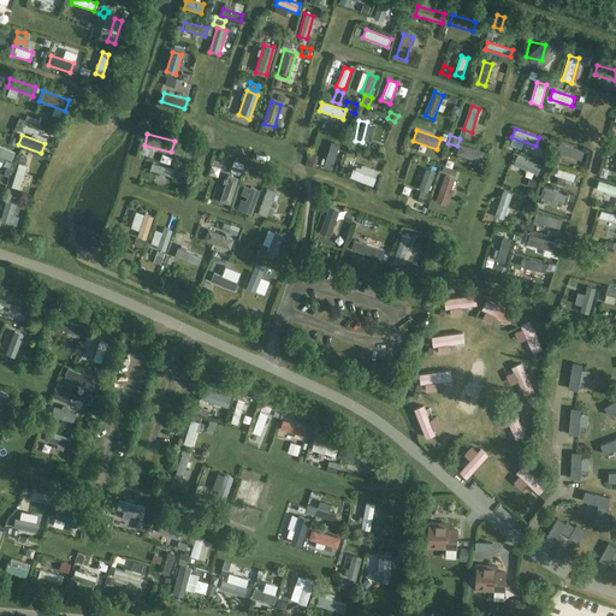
[(187,143),(185,152),(193,154),(195,146),(187,143)]
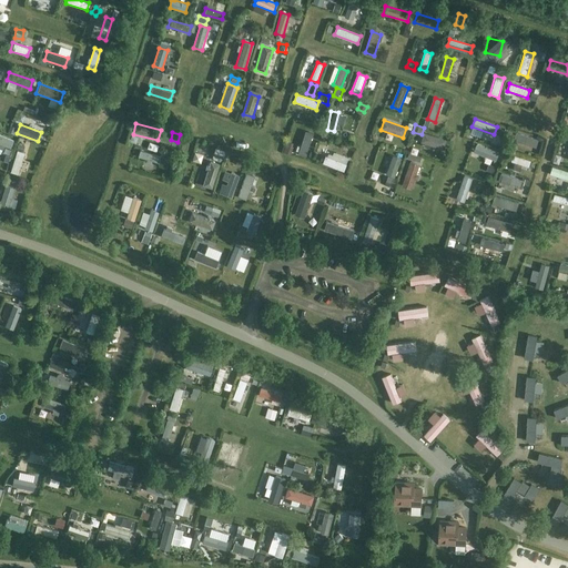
[(447,140),(424,133),(421,143),(444,150),(447,140)]
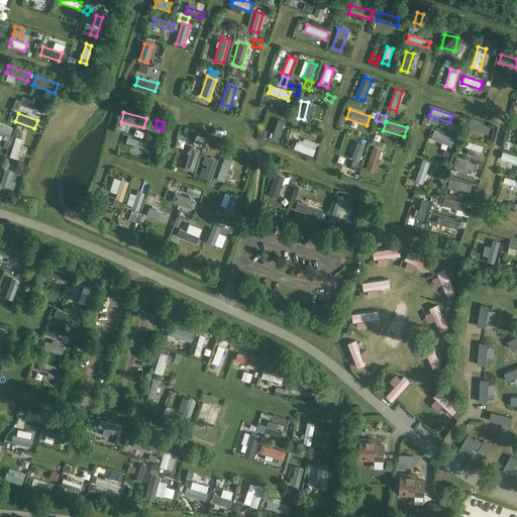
[(475,122),(472,130),(488,136),(491,128),(475,122)]
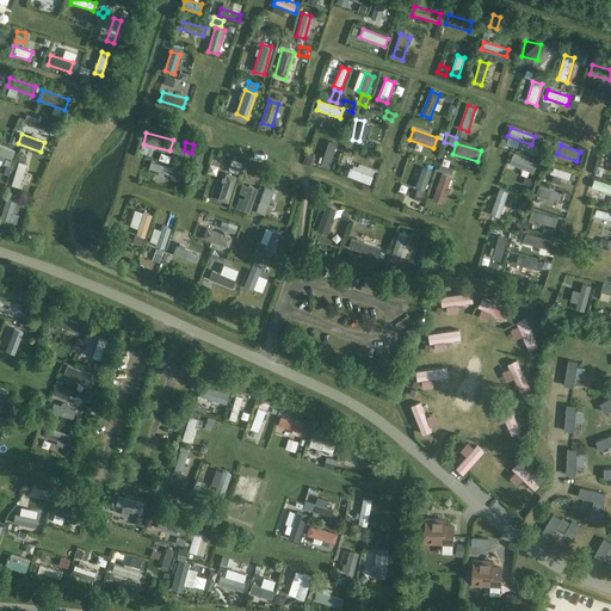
[(0,155),(11,160),(14,152),(0,146),(0,155)]
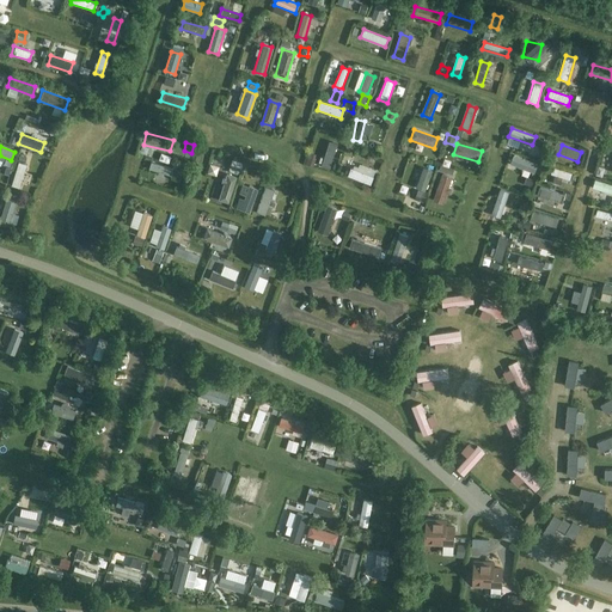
[(308,153),(305,164),(311,166),(314,155),(308,153)]
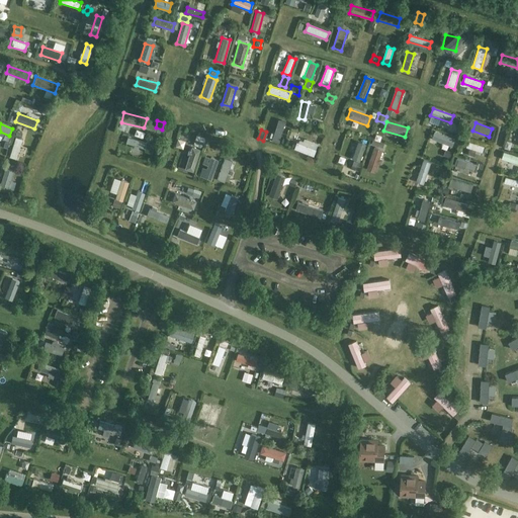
[(432,139),(453,147),(455,140),(434,132),(432,139)]
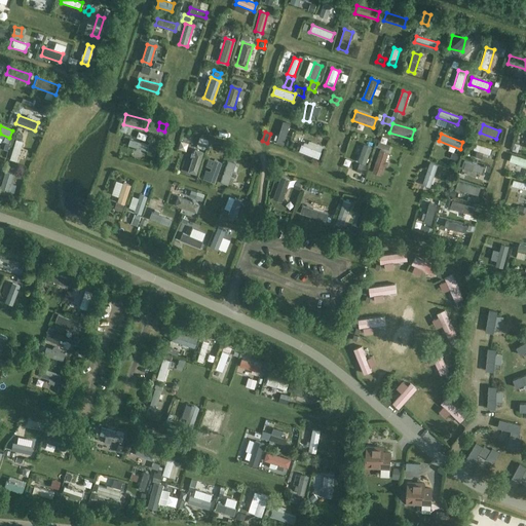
[(127,147),(145,151),(147,143),(129,139),(127,147)]
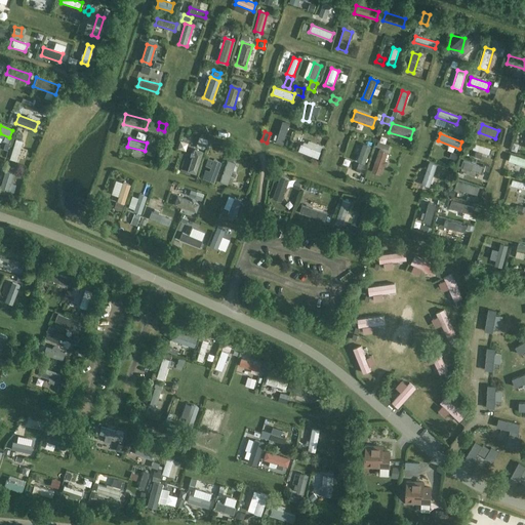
[(16,140),(9,160),(15,162),(23,143),(16,140)]
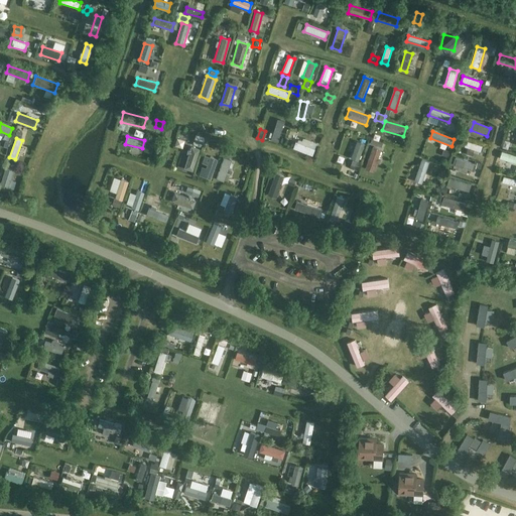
[(314,147),(301,144),(302,139),(295,138),(292,149),(313,153),(314,147)]
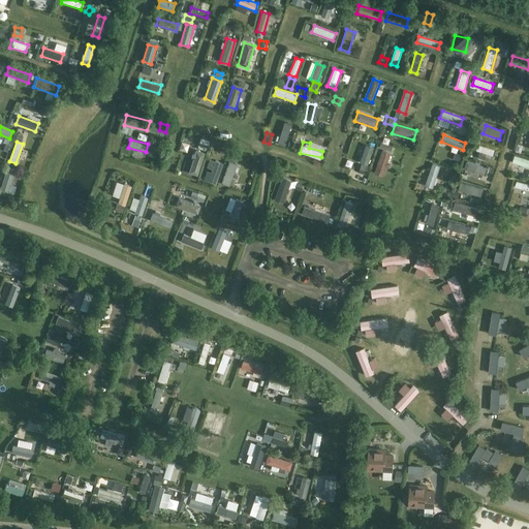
[(380,143),(379,148),(391,151),(392,147),(380,143)]
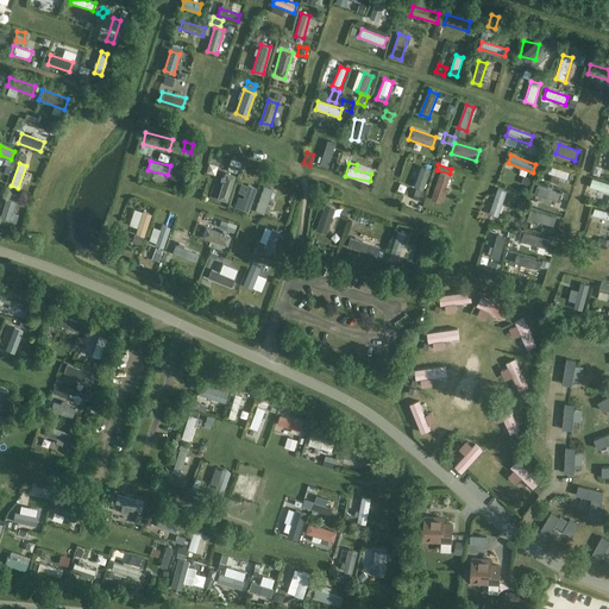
[(569,174),(548,167),(546,173),(567,180),(569,174)]
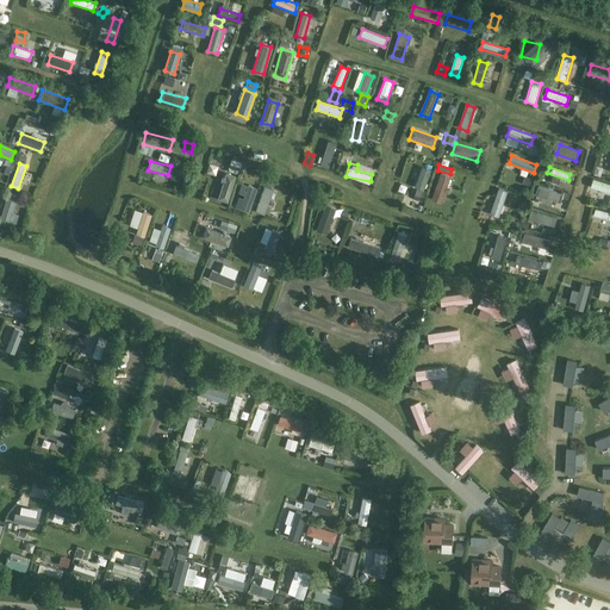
[(423,191),(430,170),(422,168),(415,188),(423,191)]
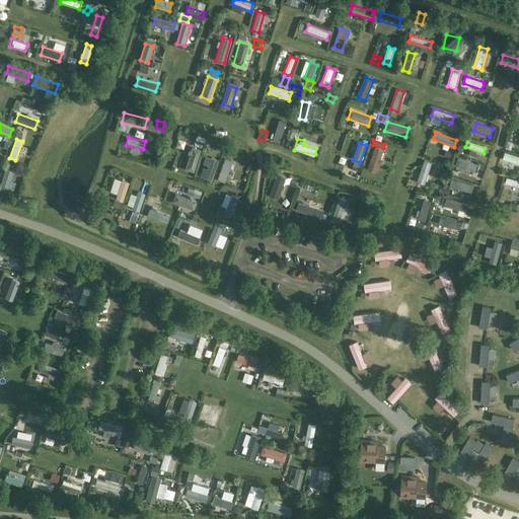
[(200,151),(193,148),(186,169),(193,172),(200,151)]
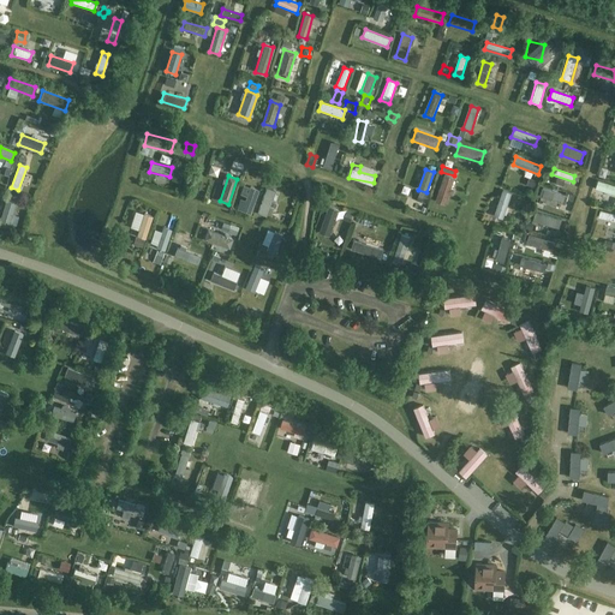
[(455,179),(445,175),(435,201),(446,204),(455,179)]
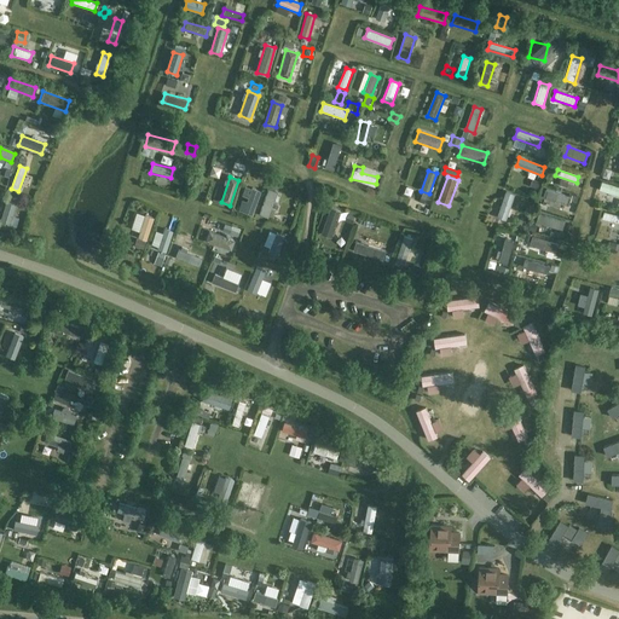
[(532,180),(530,187),(537,190),(539,183),(532,180)]
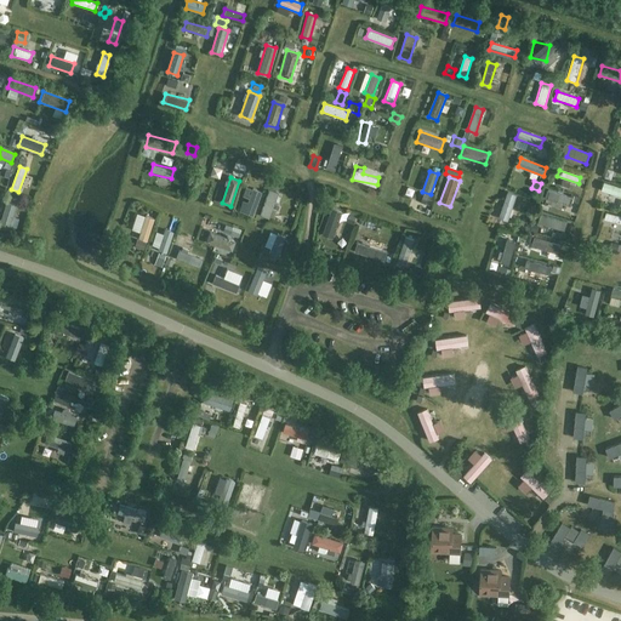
[(620,187),(603,181),(600,189),(620,195),(620,187)]
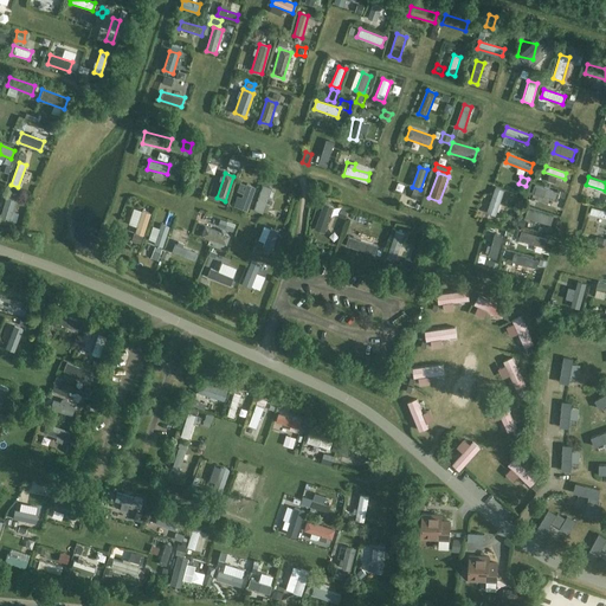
[(236,197),(231,206),(245,212),(253,188),(238,184),(234,192),(242,194),(239,198),(236,197)]
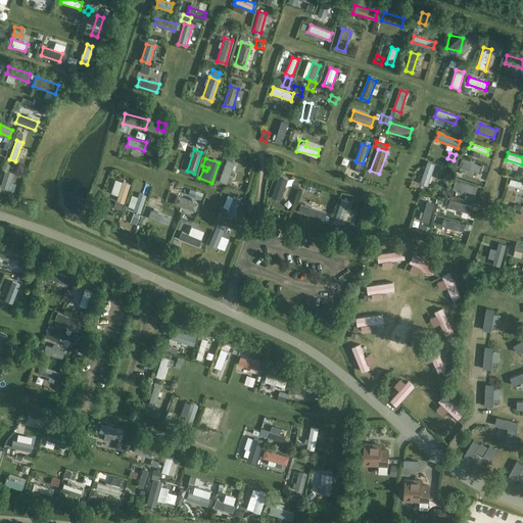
[(482,168),(461,159),(459,167),(480,175),(482,168)]
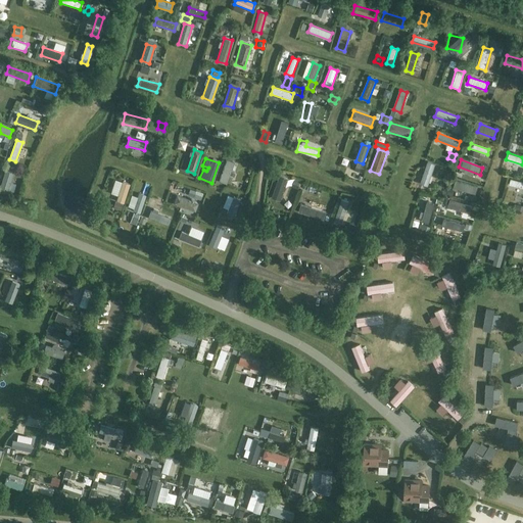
[(220,181),(228,184),(234,163),(227,160),(220,181)]
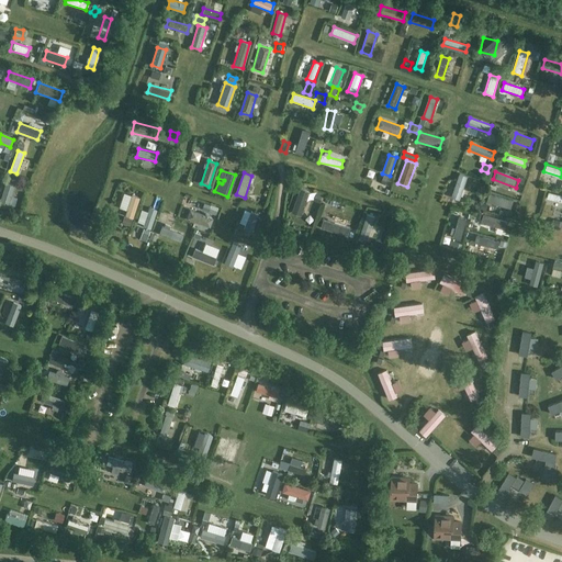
[(468,177),(459,173),(450,198),(459,201),(468,177)]
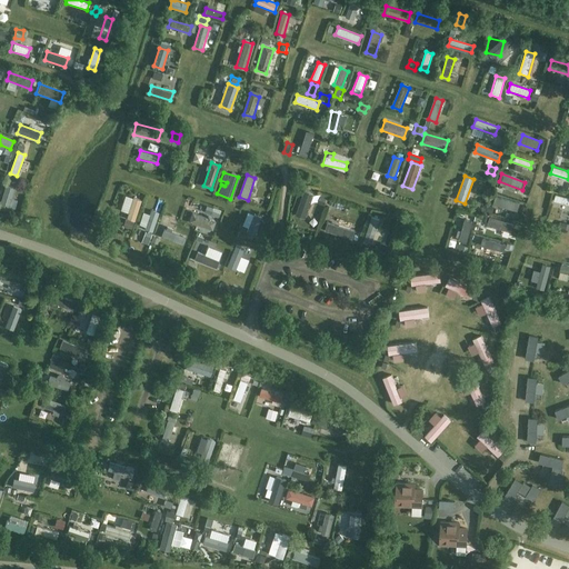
[(15,188),(6,186),(0,202),(0,208),(8,210),(15,188)]
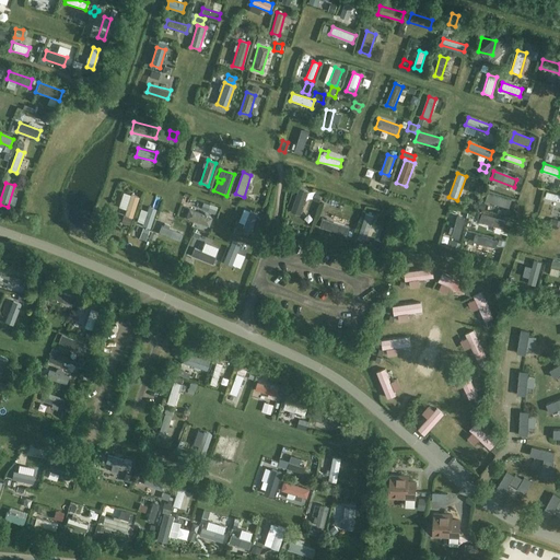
[(292,212),(301,214),(307,190),(299,187),(292,212)]
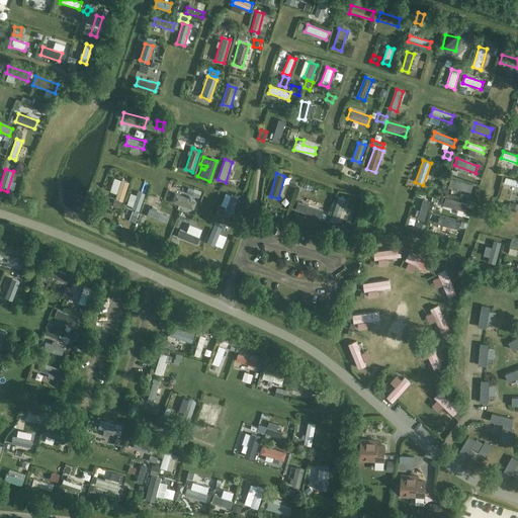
[(228,182),(234,184),(237,179),(230,176),(228,182)]
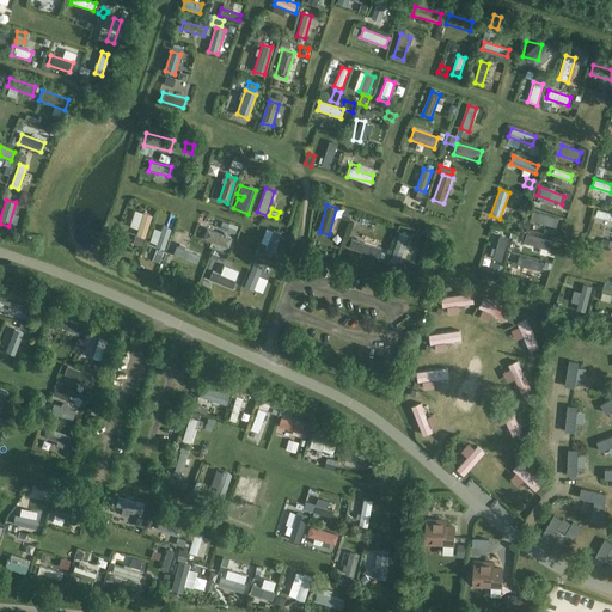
[(611,213),(598,208),(595,216),(611,221),(611,213)]
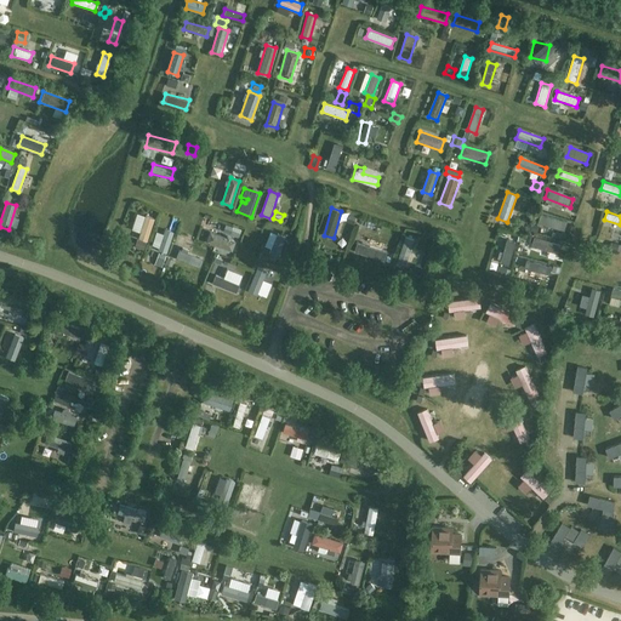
[(568,223),(540,214),(536,223),(564,233),(568,223)]
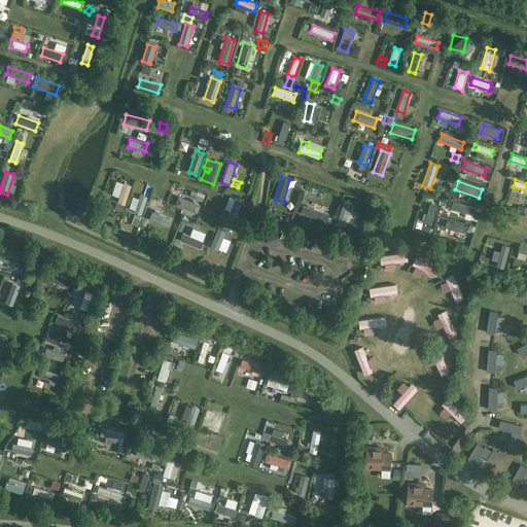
[(117,202),(125,205),(130,185),(123,183),(117,202)]
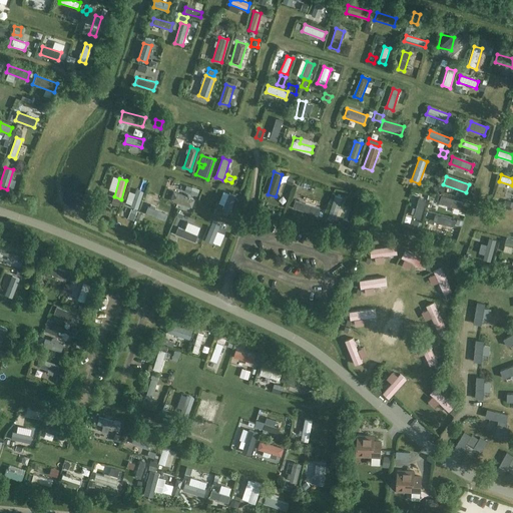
[(191,187),(189,193),(195,196),(197,190),(191,187)]
